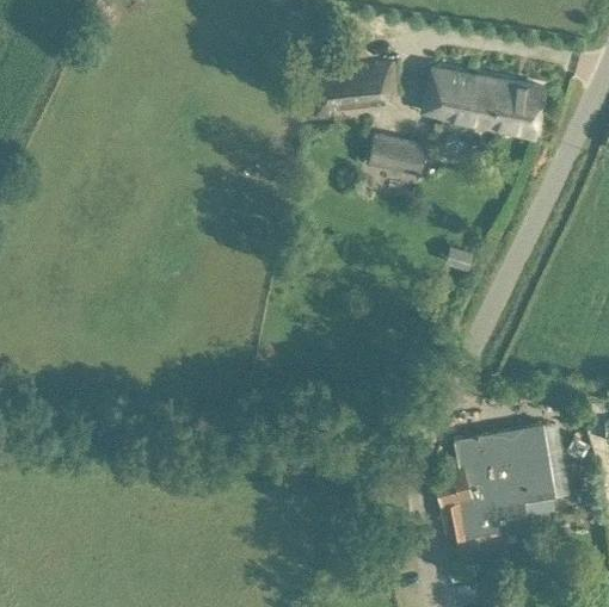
[(318,118),(333,117),(333,110),(394,103),(393,97),(400,95),(395,62),(312,72),(318,118)]
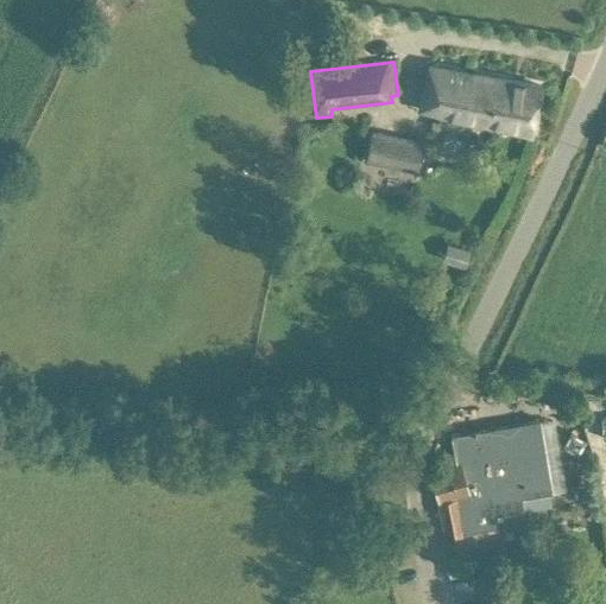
[(429,67),(424,88),(435,90),(429,119),(479,128),(479,127),(511,133),(534,138),(543,89),(521,84),(440,69),(429,67)]
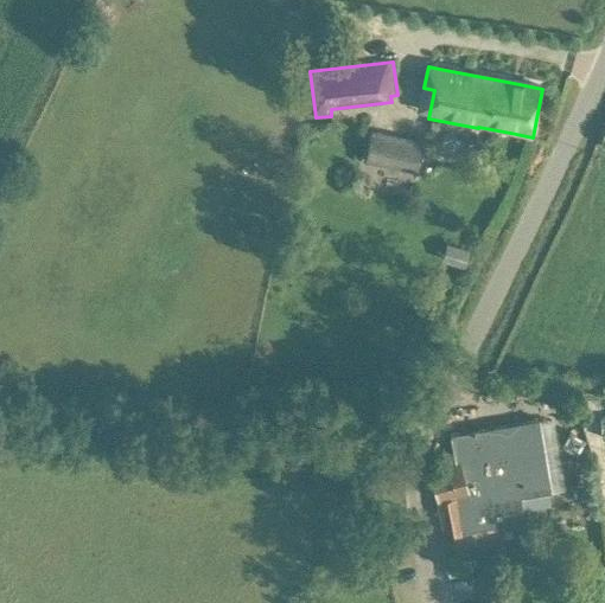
[(370,149),(368,166),(419,177),(426,143),(374,133),(370,149)]
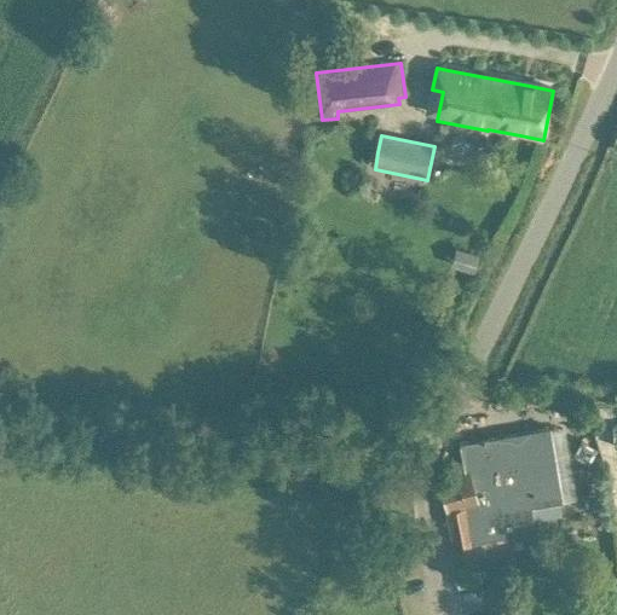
[(467,476),(442,483),(449,512),(450,521),(456,550),(491,544),(534,535),(530,511),(561,505),(549,430),(462,446),(467,476)]
